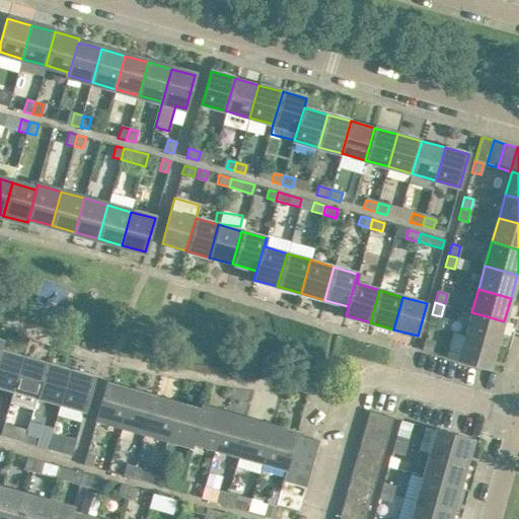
[(498,346),(504,321),(471,312),(464,337),(498,346)]
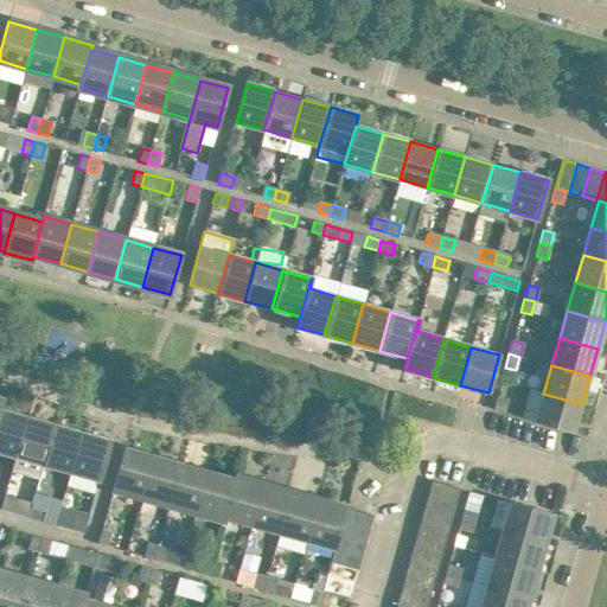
[(536,420),(536,421),(574,432),(582,404),(543,394),(536,420)]
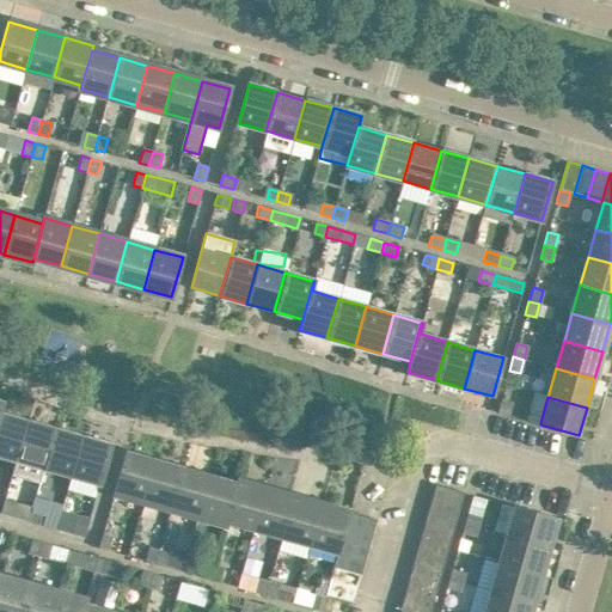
[(502,399),(497,412),(508,416),(508,415),(512,402),(502,399)]
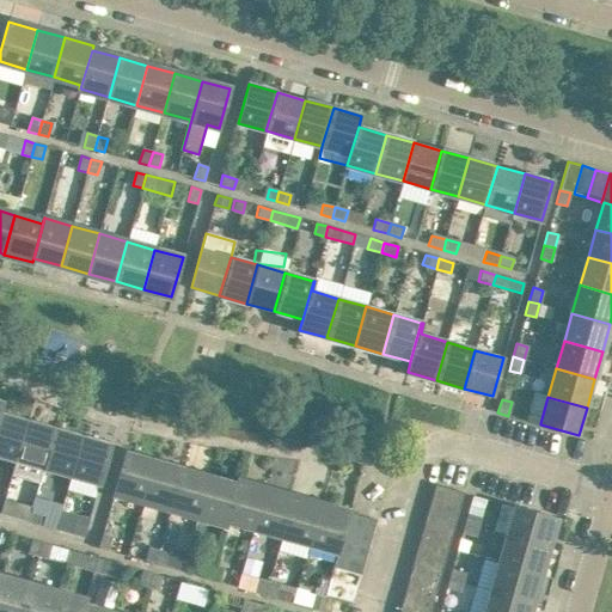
[(0,456),(16,460),(22,441),(28,421),(0,412),(0,456)]
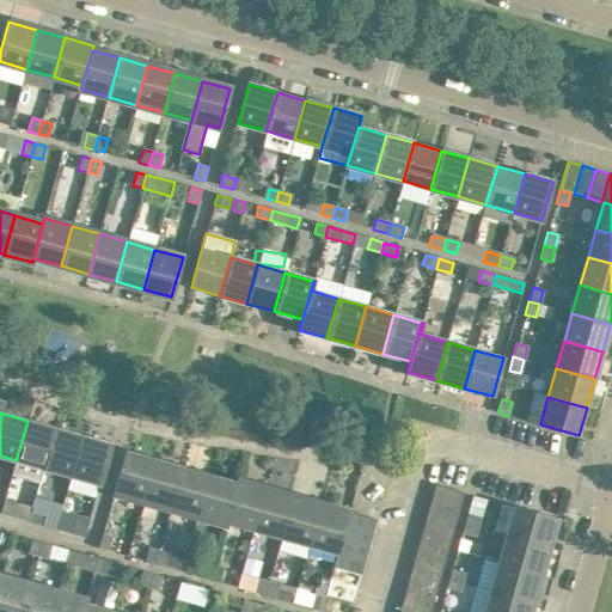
[(28,421),(22,441),(16,460),(44,469),(55,429),(28,421)]
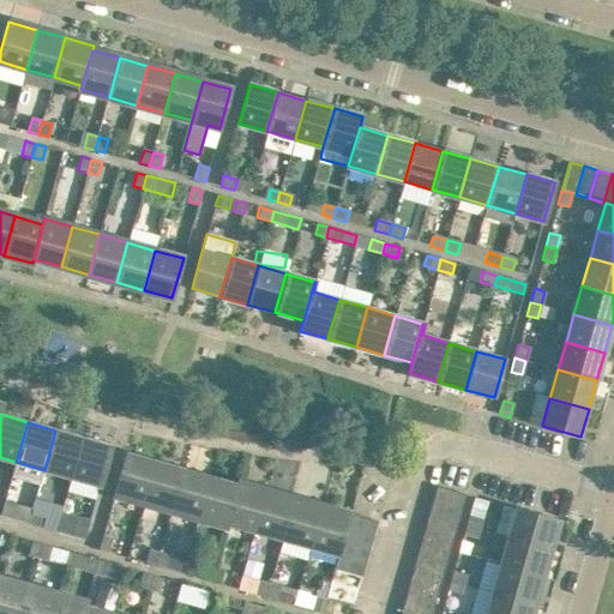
[(44,470),(72,477),(82,443),(83,438),(55,431),(44,470)]
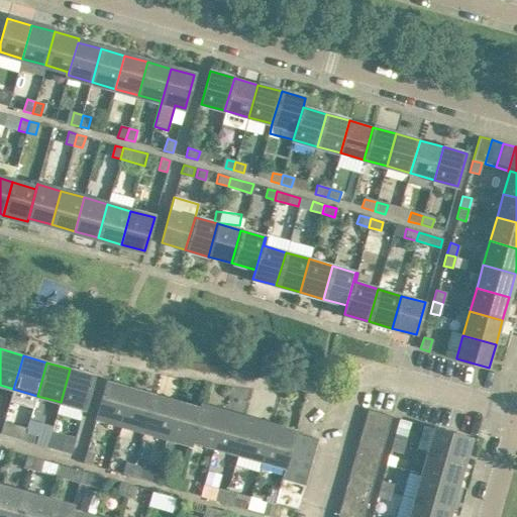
[(70,369),(69,373),(61,402),(84,408),(84,409),(94,376),(70,369)]
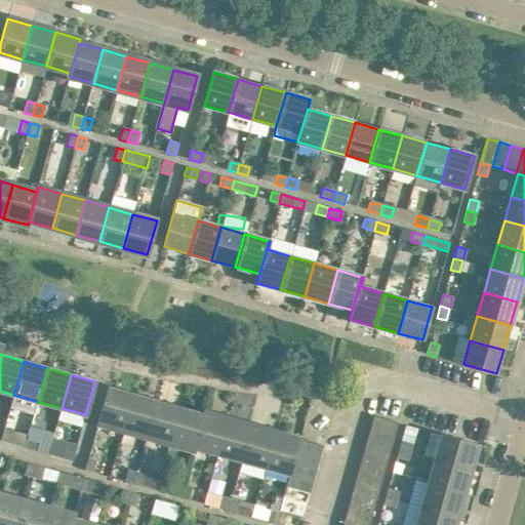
[(122,430),(131,396),(108,390),(98,422),(122,430)]
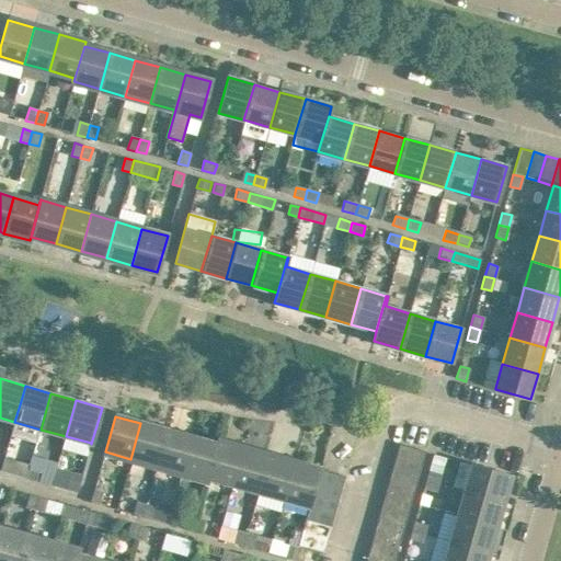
[(165,431),(140,423),(130,459),(156,466),(165,431)]
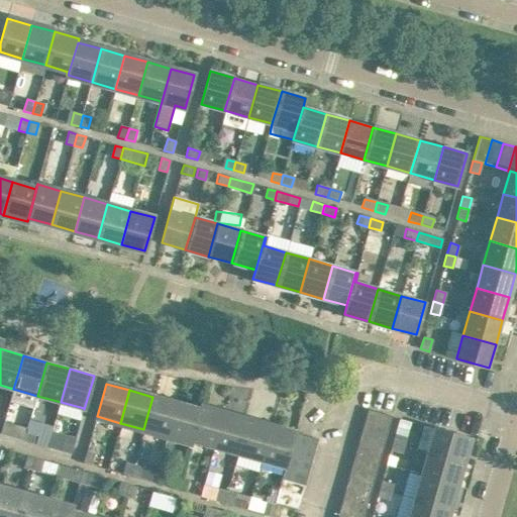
[(167,436),(176,403),(152,397),(143,429),(167,436)]
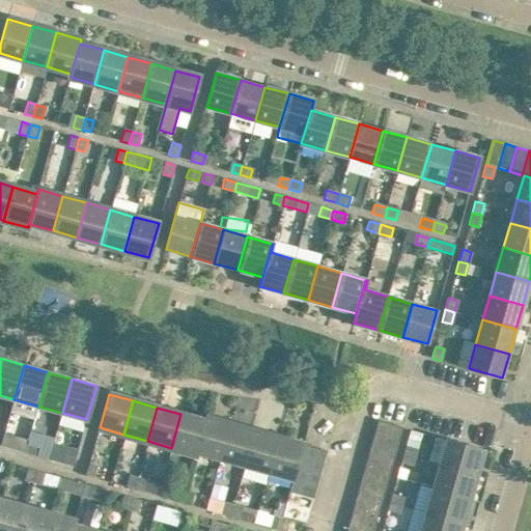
[(204,421),(180,414),(171,448),(195,454),(204,421)]
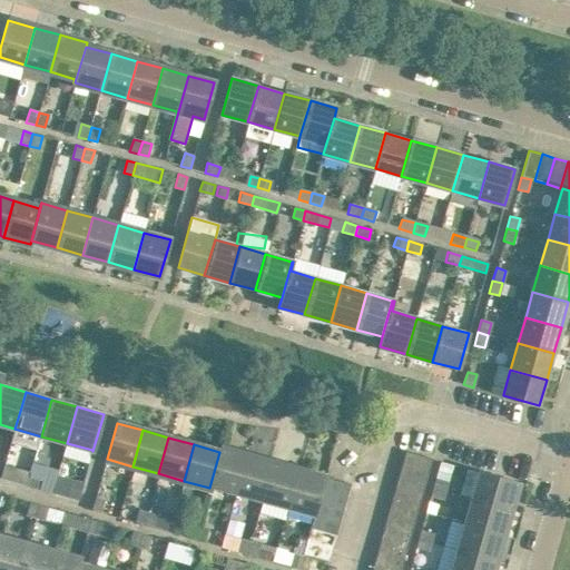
[(237,491),(247,454),(220,448),(219,452),(209,488),(213,489),(214,484),(237,491)]
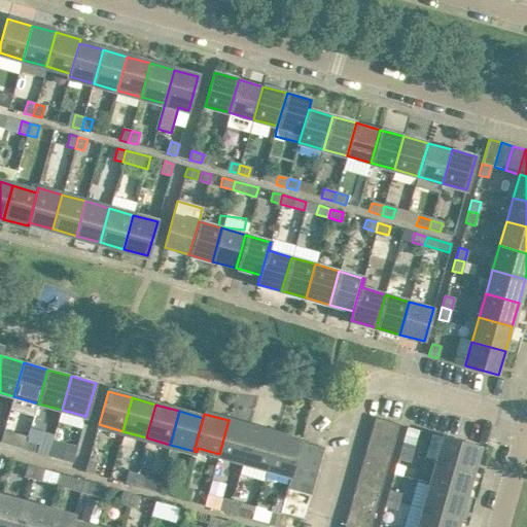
[(376,417),(372,429),(395,436),(399,424),(376,417)]
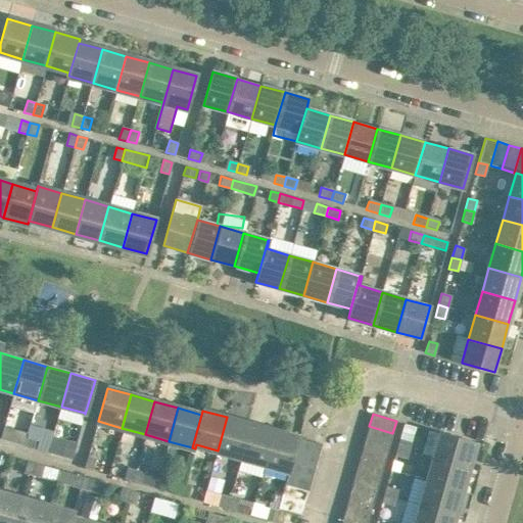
[(250,424),(227,417),(218,450),(241,458),(250,424)]
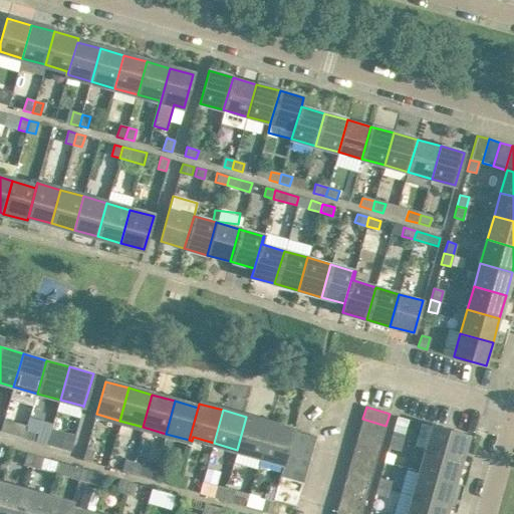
[(260,456),(270,424),(246,417),(237,450),(260,456)]
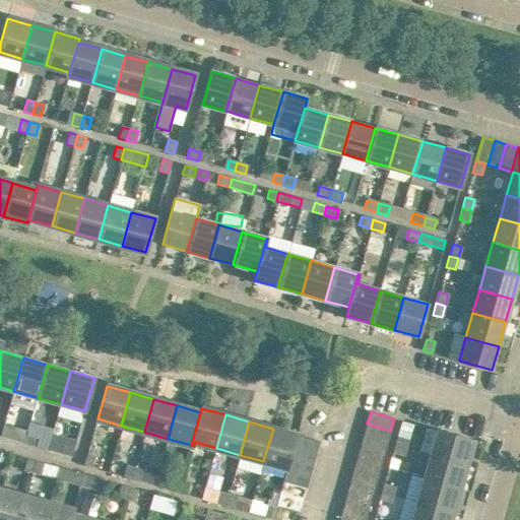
[(367,424),(364,435),(387,442),(390,431),(367,424)]
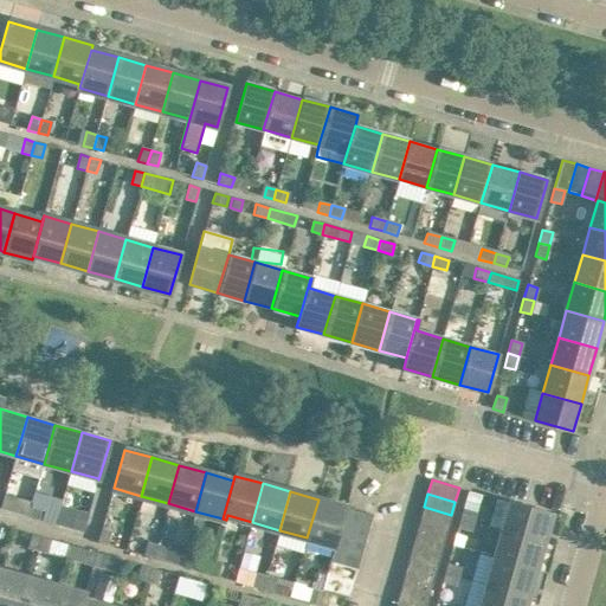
[(335,546),(337,535),(341,522),(346,507),(318,500),(307,537),(335,546)]
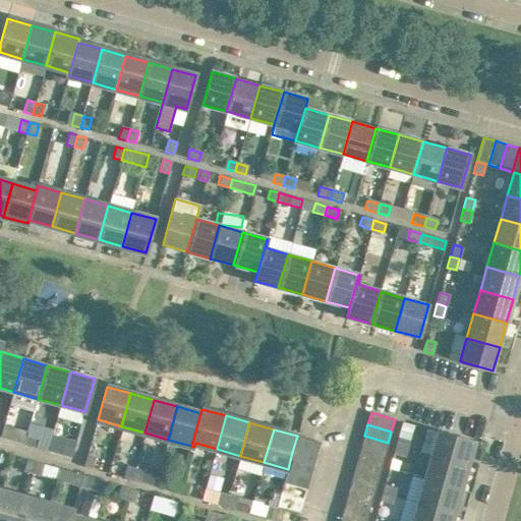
[(12,441),(23,444),(26,435),(15,431),(12,441)]
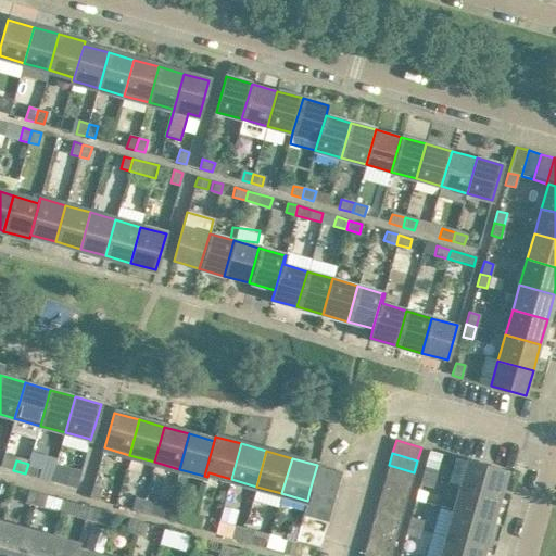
[(462,485),(497,496),(505,470),(469,460),(462,485)]
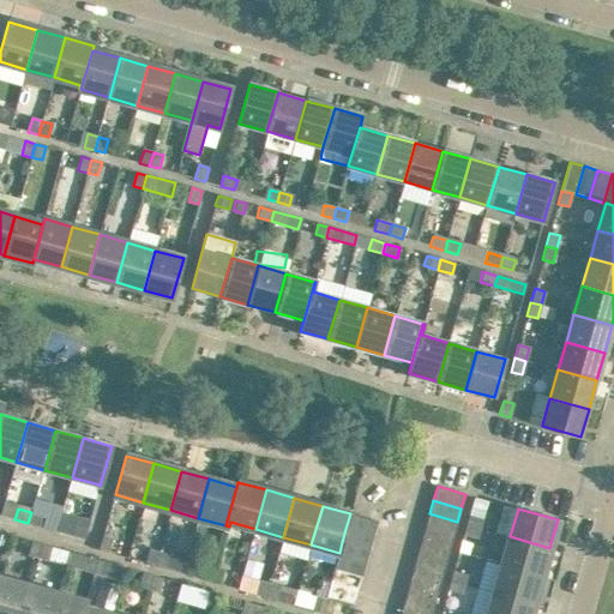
[(44,516),(31,512),(28,523),(42,527),(44,516)]
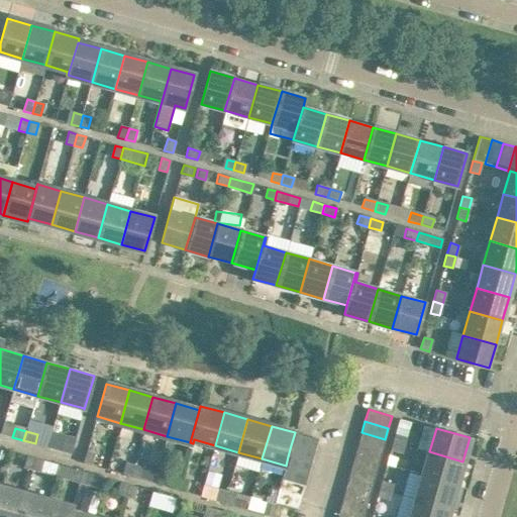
[(295,432),(291,445),(315,451),(318,439),(297,433),(296,432),(295,432)]
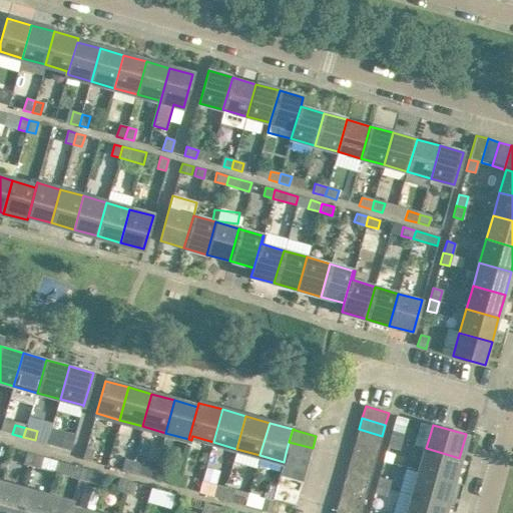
[(359,429),(356,441),(379,447),(382,436),(359,429)]
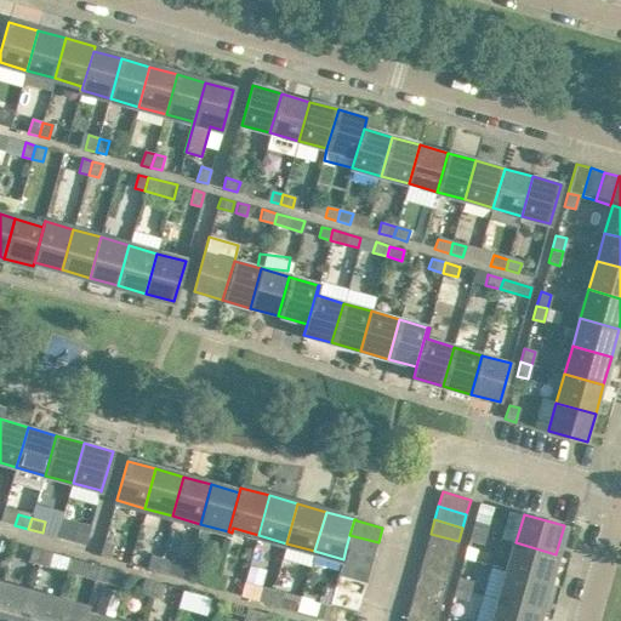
[(474,520),(472,530),(485,534),(488,525),(474,520)]
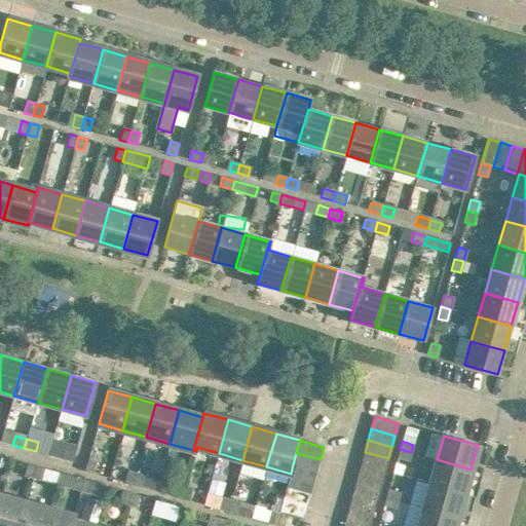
[(73,461),(75,453),(64,449),(61,458),(73,461)]
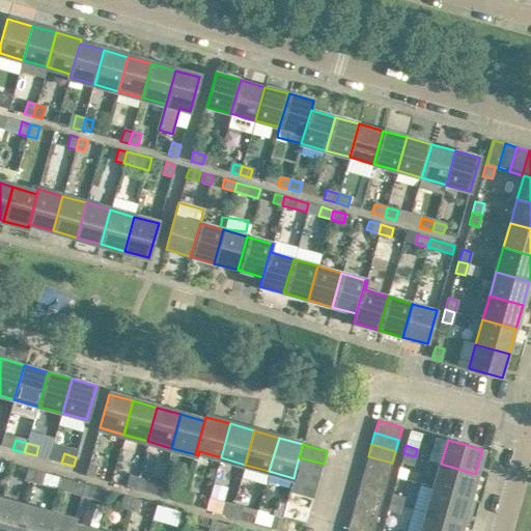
[(413,466),(415,456),(403,453),(400,463),(413,466)]
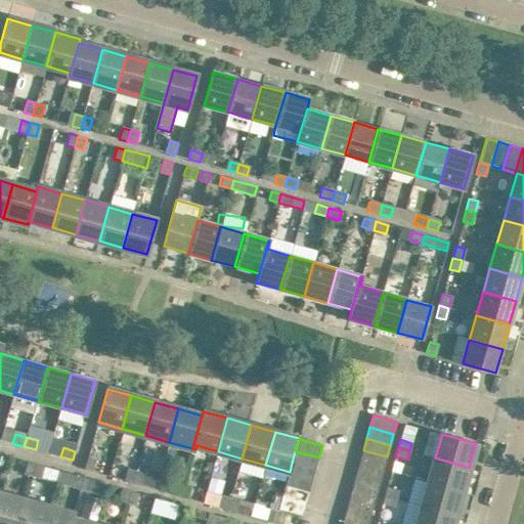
[(363,450),(360,462),(384,469),(387,456),(363,450)]
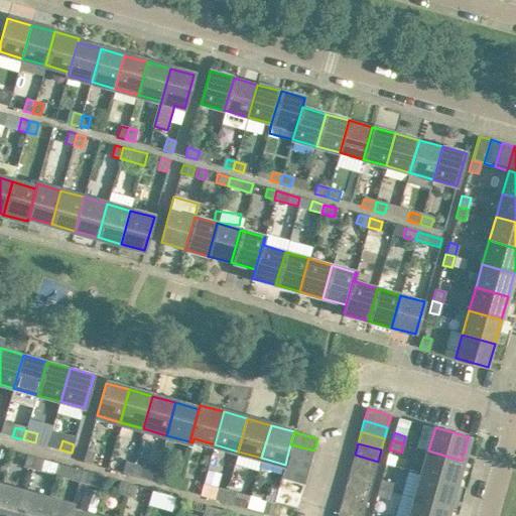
[(290,444),(287,456),(310,463),(314,450),(290,444)]
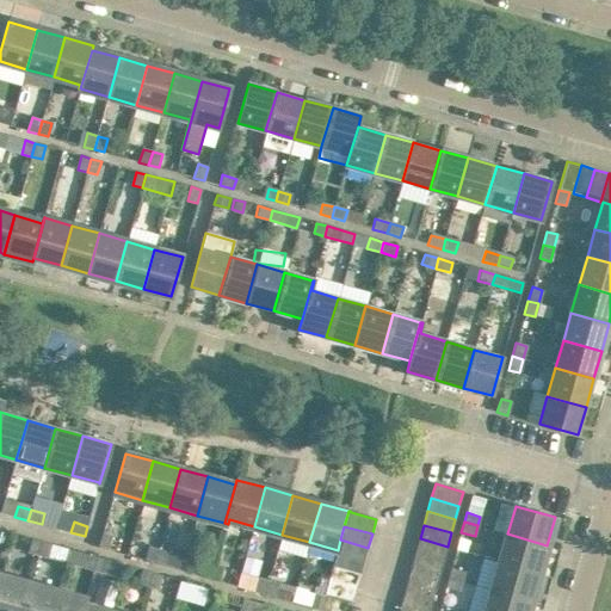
[(112,537),(103,534),(98,547),(109,550),(112,537)]
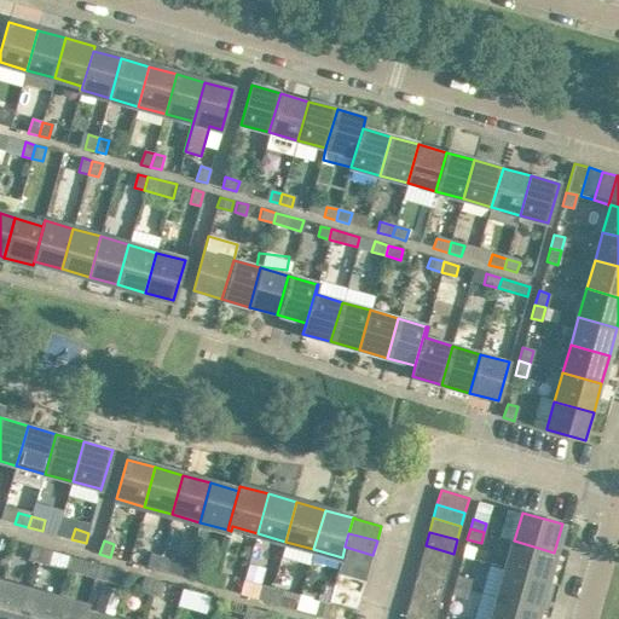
[(507,570),(547,580),(554,553),(514,541),(507,570)]
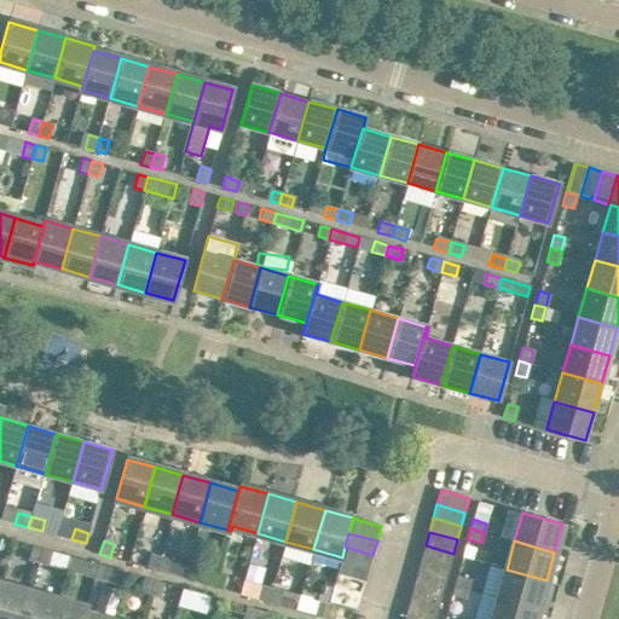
[(38,562),(41,548),(32,545),(28,559),(38,562)]
